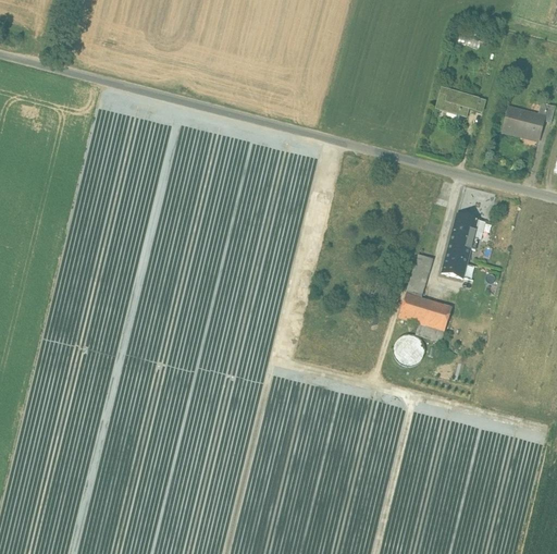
[(478,97),(442,87),(436,107),(447,109),(446,114),(457,118),(458,112),(466,114),(468,107),(474,109),(478,97)]
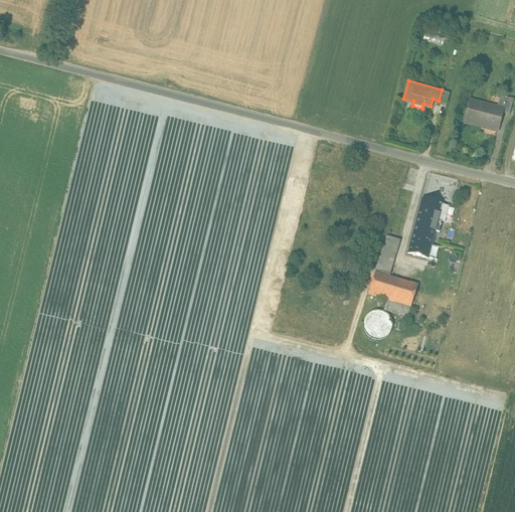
[(449,92),(442,90),(439,101),(446,103),(449,92)]
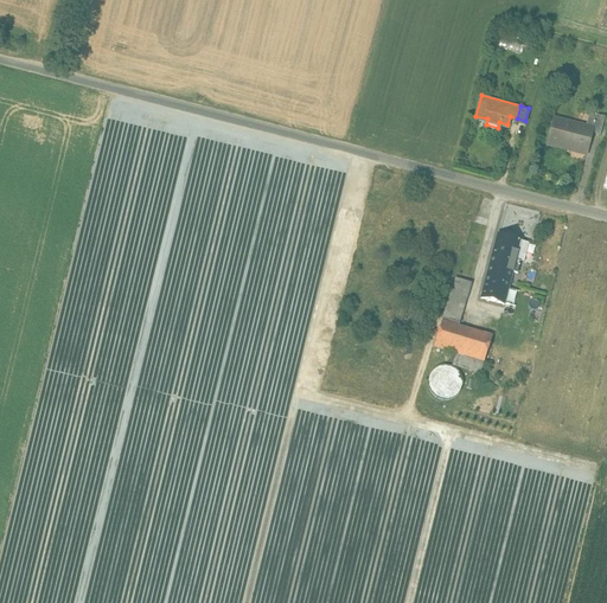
[(586,124),(555,116),(549,141),(586,151),(592,130),(600,133),(605,114),(589,110),(586,124)]
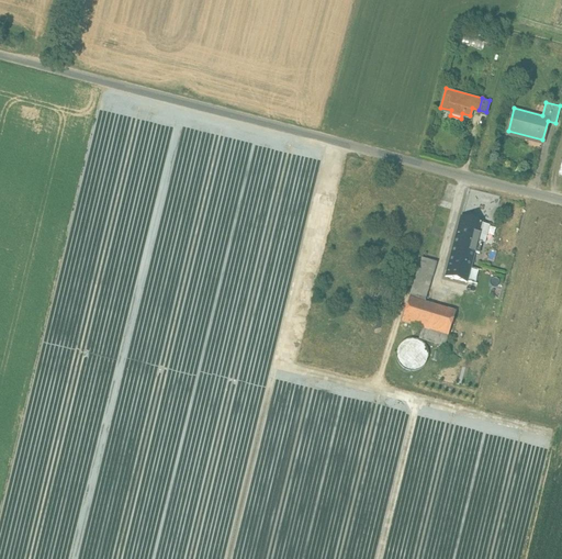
[(482,221),(462,215),(457,237),(456,236),(453,244),(474,249),(479,250),(482,239),(478,238),(482,221)]
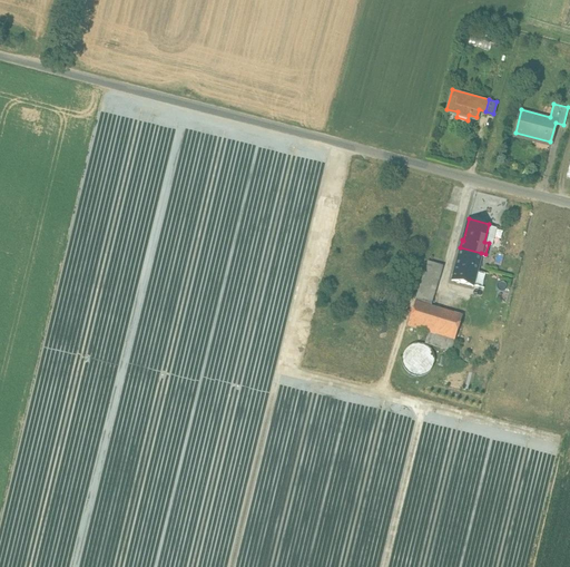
[(481,253),(460,247),(452,277),(473,283),(481,253)]
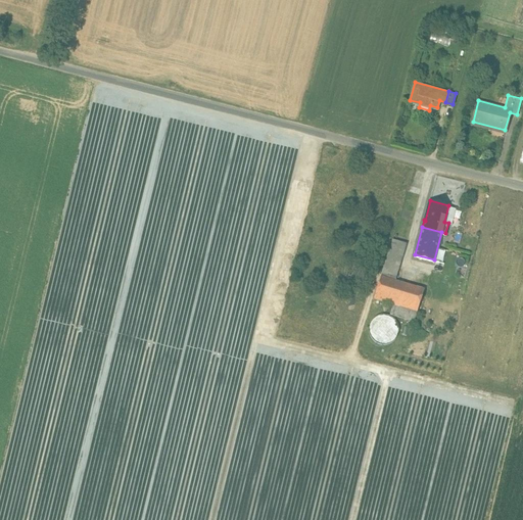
[(392,237),(381,274),(395,278),(407,242),(392,237)]
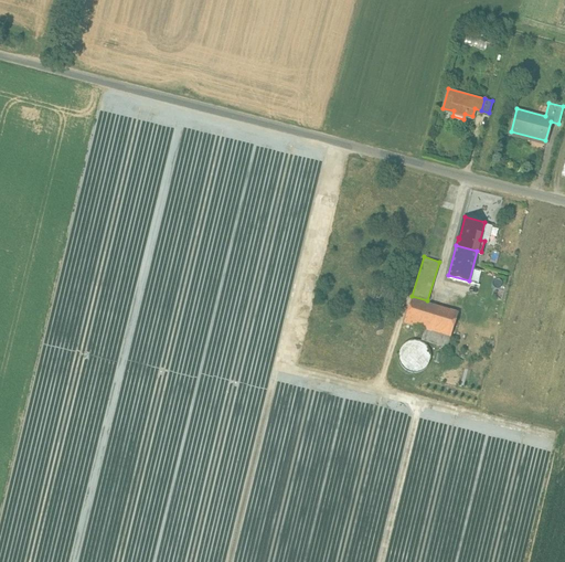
[(427,300),(412,296),(404,320),(425,327),(450,335),(458,310),(427,300)]
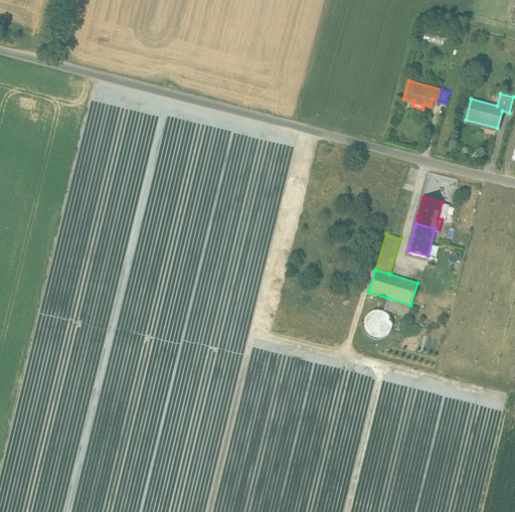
[(410,305),(387,298),(384,308),(407,315),(410,305)]
